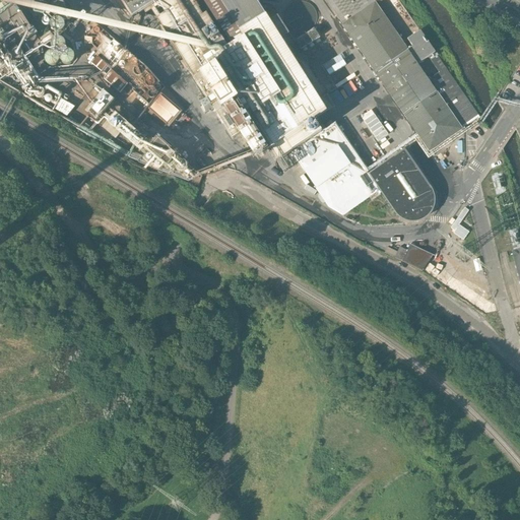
[(50,9),(53,10),(56,11),(59,10),(62,8),(63,6),(64,2),(62,0),(48,0),(48,3),(48,6),(50,9)]
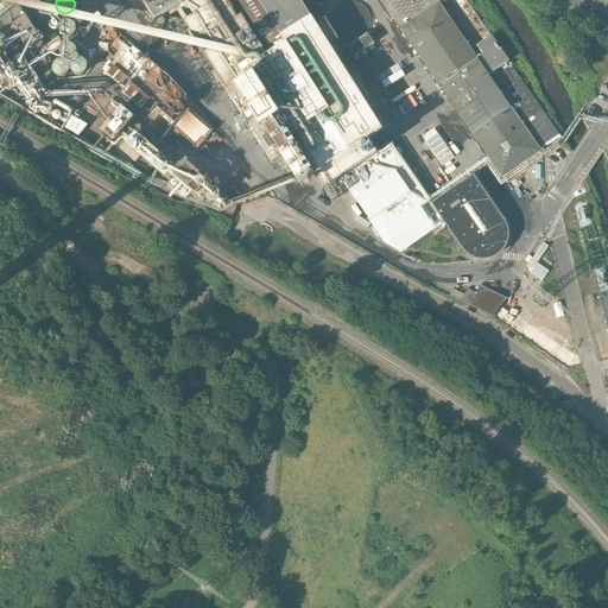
[(470,175),(432,201),(391,143),(379,151),(369,137),(422,103),(415,92),(385,112),(381,107),(379,108),(363,86),(379,75),(373,64),(358,75),(336,42),(337,40),(325,20),(316,27),(298,0),(143,0),(156,20),(176,8),(214,70),(211,71),(216,80),(220,77),(245,118),(236,124),(240,130),(249,125),(272,162),(282,156),(298,183),(316,172),(333,198),(348,188),(385,240),(400,248),(441,220),(460,246),(467,252),(475,255),(485,254),(493,251),(499,244),(502,235),(502,226),(500,217),(470,175)]
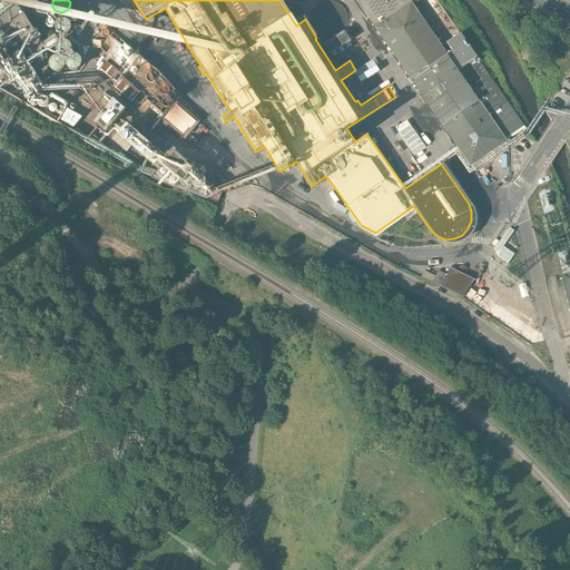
[(346,27),(347,19),(346,11),(342,6),(335,1),(328,0),(327,0),(321,1),(314,6),(311,12),(308,20),(311,27),(315,33),(321,38),(328,39),(336,37),(343,33),(346,27)]
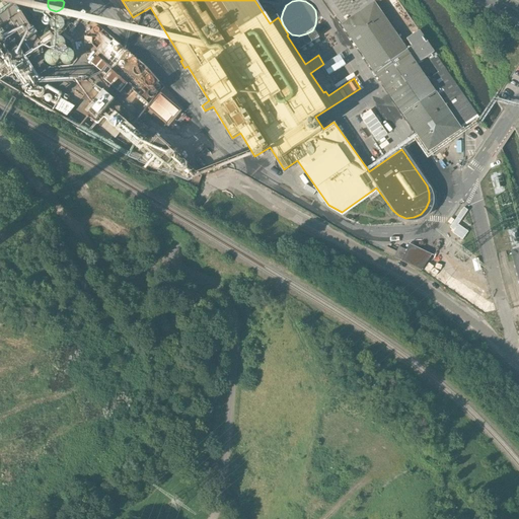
[(324,0),(342,25),(373,3),(377,0),(324,0)]
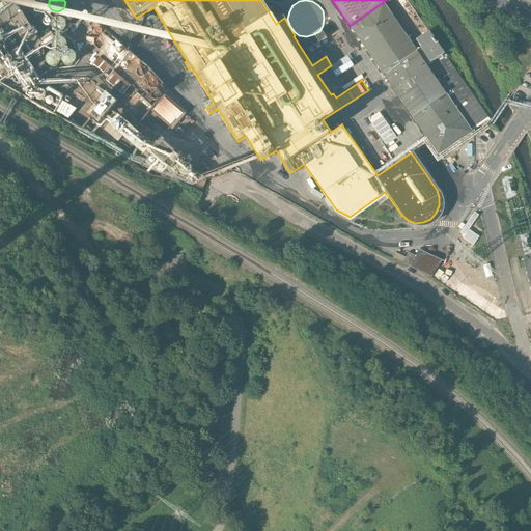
[(382,3),(350,26),(437,154),(487,118),(426,30),(419,34),(424,42),(413,50),(382,3)]
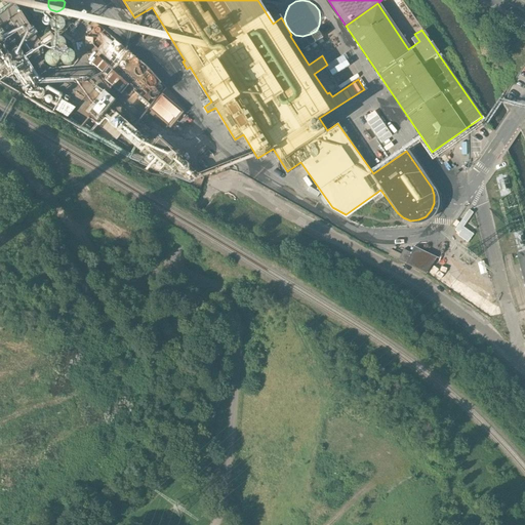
[(32,29),(22,12),(10,19),(21,36),(29,31),(32,29)]
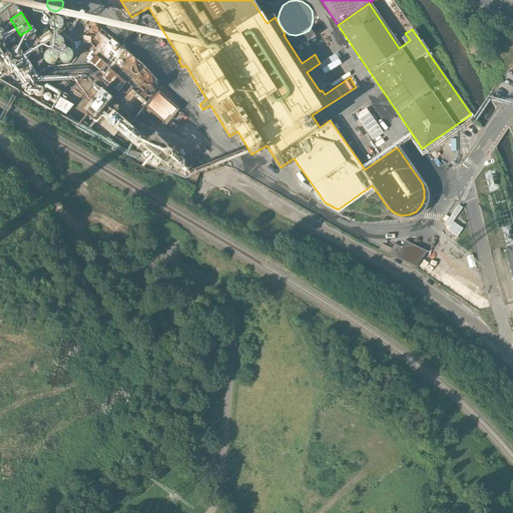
[(58,32),(61,30),(63,28),(64,25),(64,22),(63,19),(60,17),(58,16),(55,16),(52,17),(49,19),(48,22),(48,25),(49,28),(51,31),(55,32),(58,32)]
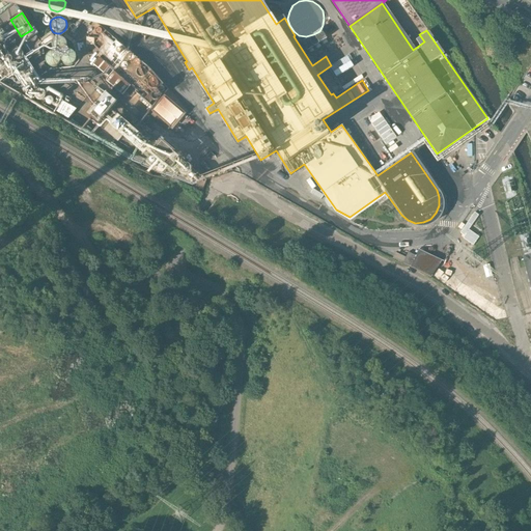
[(148,67),(104,29),(92,45),(102,53),(93,63),(103,73),(109,66),(113,71),(106,80),(122,94),(131,85),(154,108),(150,111),(172,129),(186,113),(164,93),(168,88),(148,67)]
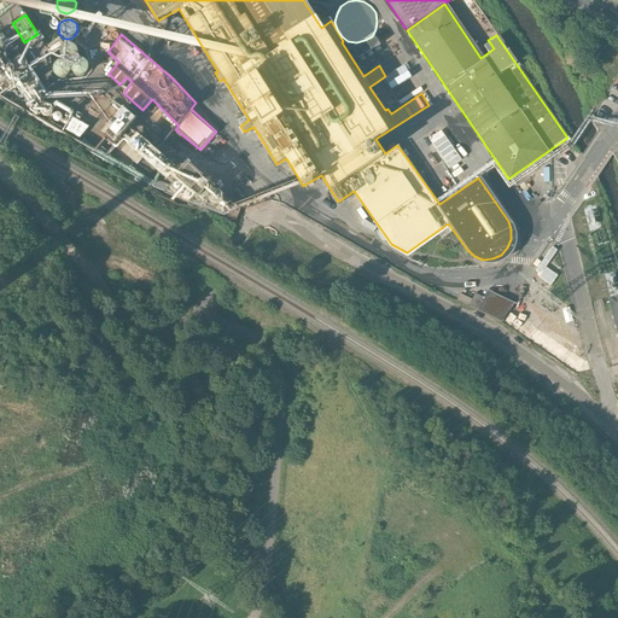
[(388,46),(383,35),(360,47),(365,56),(379,48),(380,50),(388,46)]
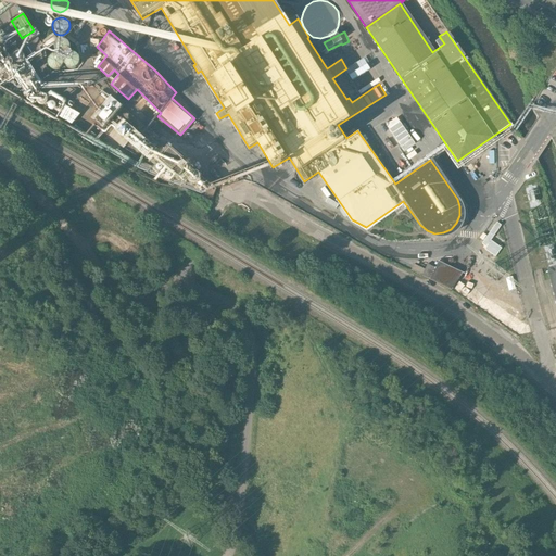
[(57,51),(58,53),(60,54),(62,54),(64,53),(65,52),(66,50),(66,48),(66,46),(64,43),(62,42),(60,42),(58,43),(57,45),(55,46),(55,48),(55,50),(57,51)]
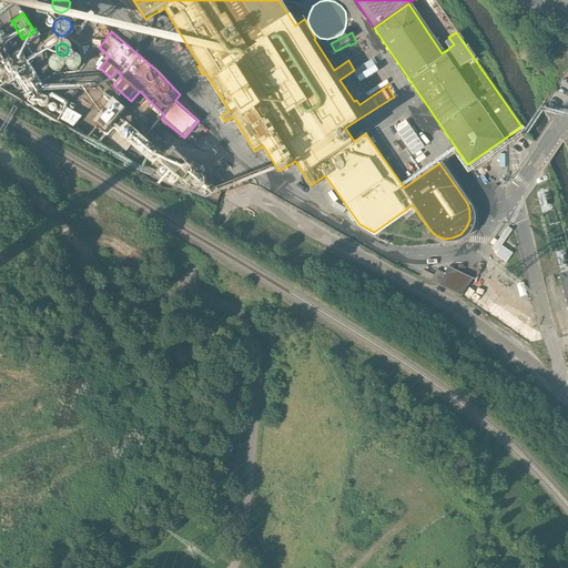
[(18,62),(20,62),(21,62),(22,60),(23,59),(23,57),(22,56),(21,54),(20,53),(18,53),(17,53),(16,54),(14,57),(14,59),(14,60),(16,61),(18,62)]
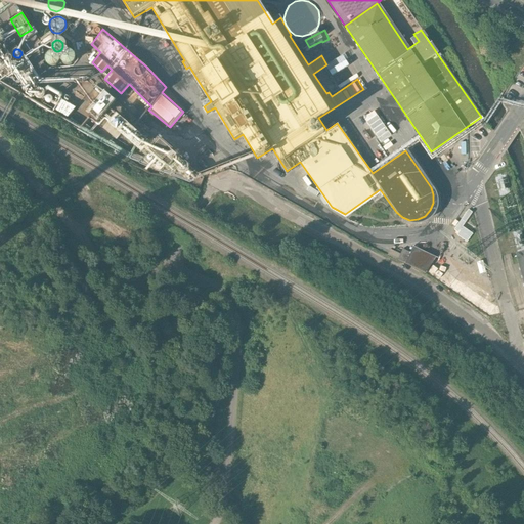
[(66,60),(68,60),(70,59),(71,58),(72,56),(72,54),(71,52),(70,51),(68,50),(66,50),(63,51),(62,52),(61,54),(61,56),(62,58),(63,59),(66,60)]
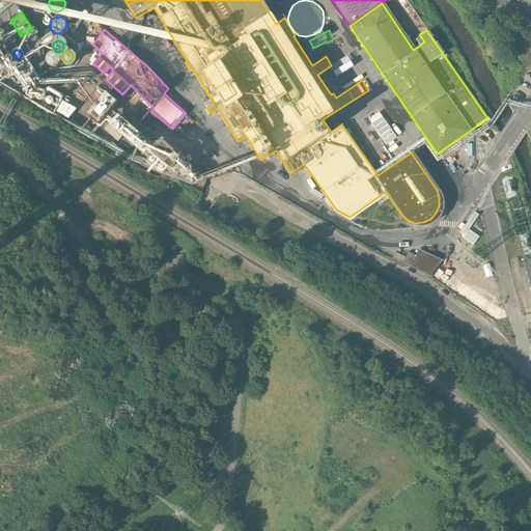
[(52,62),(54,62),(55,62),(57,61),(58,60),(58,59),(58,57),(58,56),(56,54),(55,54),(53,54),(52,54),(51,55),(50,57),(50,59),(50,61),(52,62)]
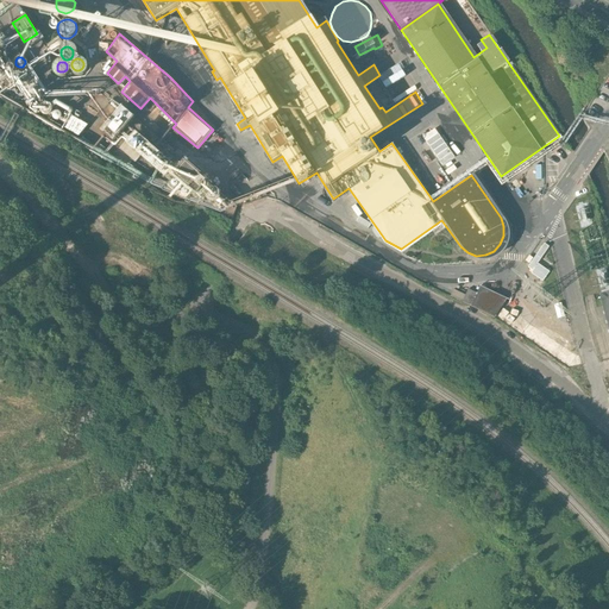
[(390,89),(410,80),(403,67),(393,73),(396,79),(391,82),(388,76),(384,79),(390,89)]
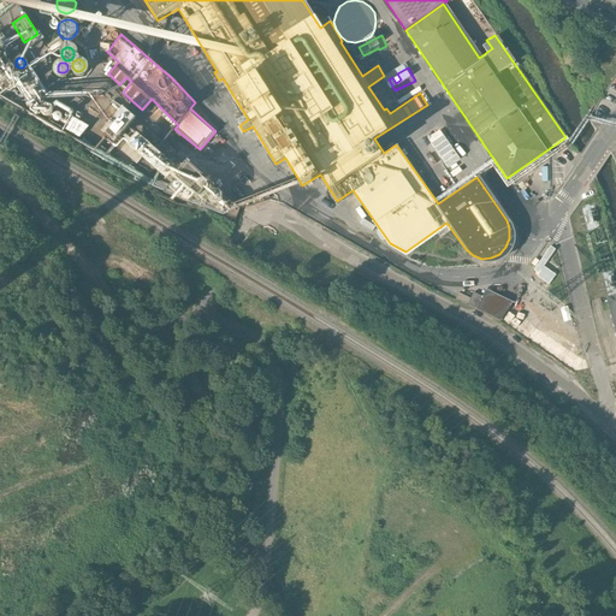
[(29,93),(29,94),(31,95),(33,95),(35,95),(36,94),(37,93),(39,90),(37,89),(36,88),(35,87),(34,86),(31,87),(30,87),(29,88),(28,90),(29,93)]
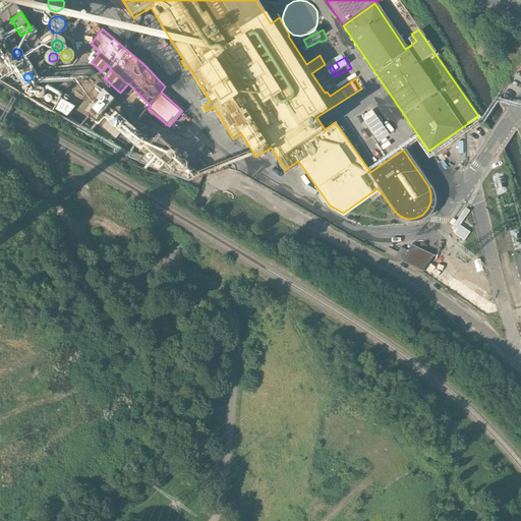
[(36,97),(38,98),(40,98),(42,97),(43,95),(44,93),(44,91),(43,90),(41,89),(39,88),(38,88),(36,89),(35,91),(34,92),(34,94),(35,96),(36,97)]
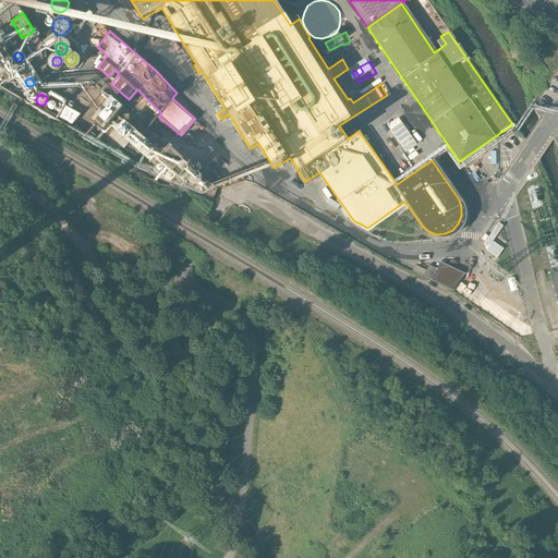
[(122,107),(111,96),(92,119),(123,148),(129,143),(154,165),(153,167),(169,182),(213,197),(216,189),(170,147),(164,155),(117,114),(122,107)]
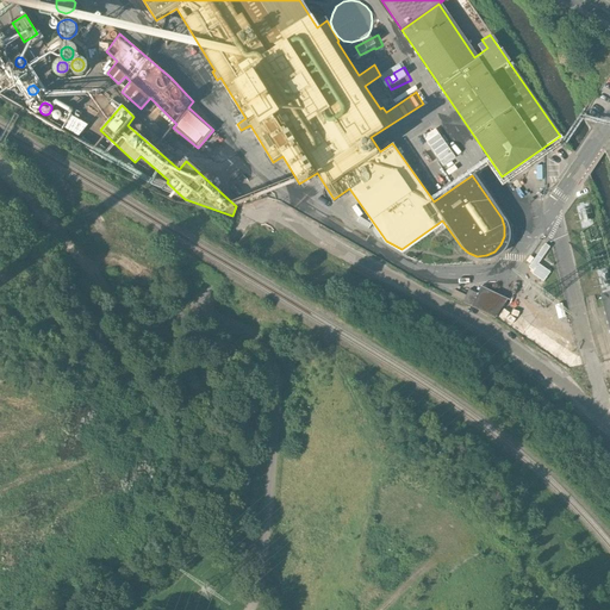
[(87,124),(70,114),(63,126),(78,135),(87,124)]
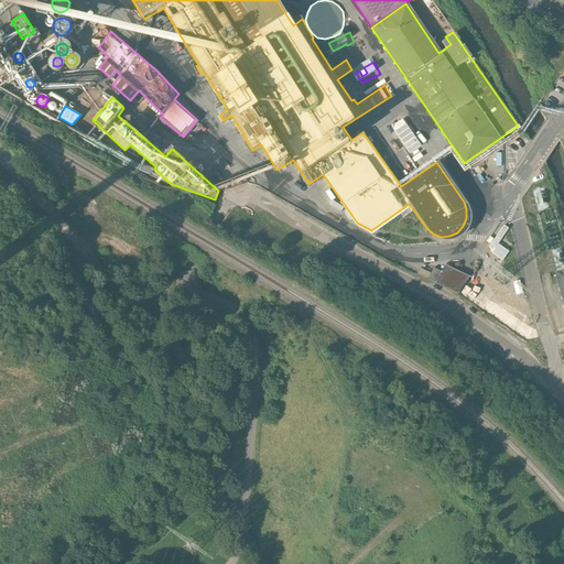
[(410,149),(421,141),(405,118),(381,133),(409,176),(422,167),(410,149)]
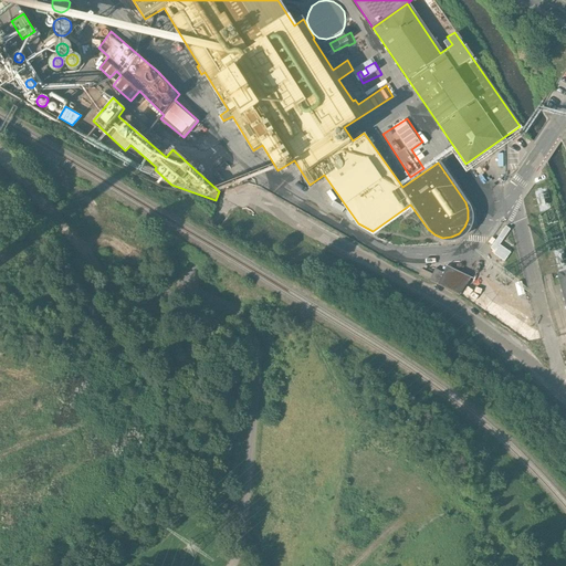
[(494,241),(512,251),(517,242),(510,238),(516,227),(507,221),(494,241)]
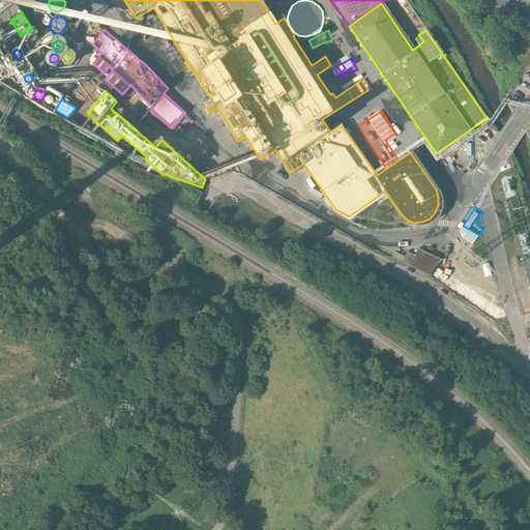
[(442,258),(419,246),(416,253),(409,248),(403,260),(432,274),(438,265),(442,258)]
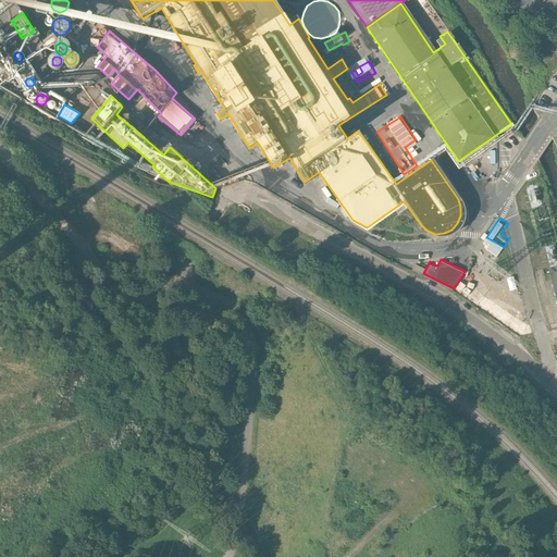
[(522,322),(460,279),(454,288),(453,291),(519,336),(532,333),(529,320),(522,322)]
